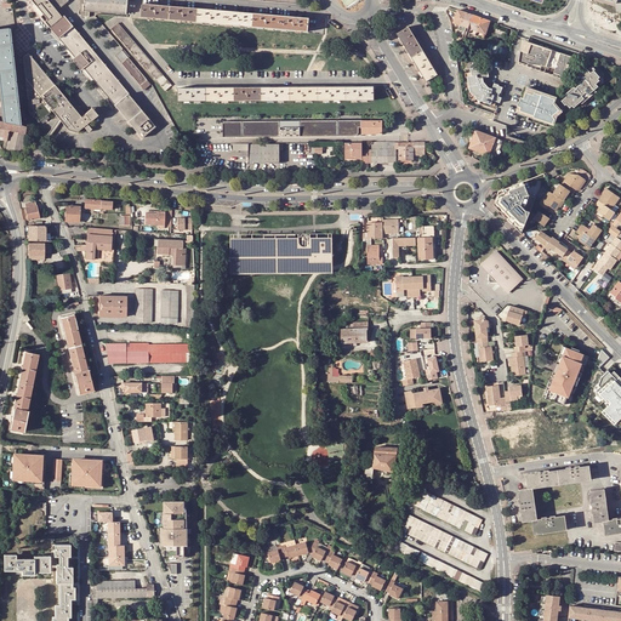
[(58,11),(57,10),(68,0),(32,0),(34,4),(47,20),(58,11)]
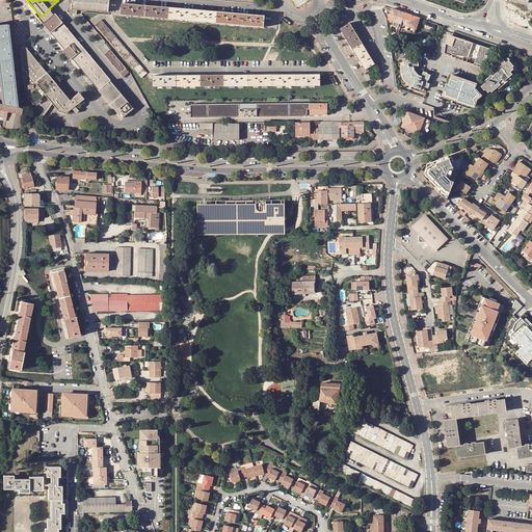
[(108,0),(72,0),(72,1),(69,1),(69,8),(68,8),(68,11),(70,12),(70,14),(76,15),(77,9),(82,9),(107,11),(108,5),(108,0)]
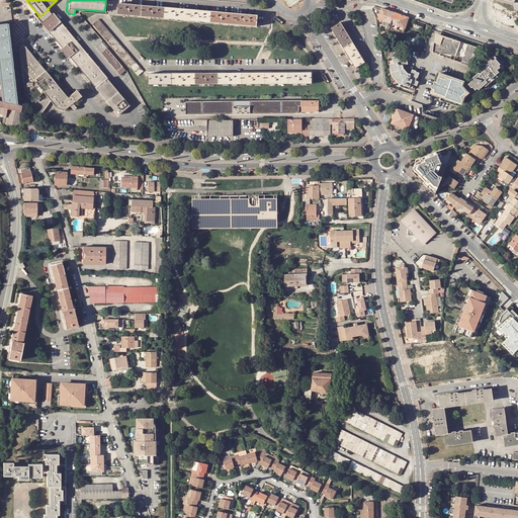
[(26,5),(37,18),(39,16),(28,3),(26,5)]
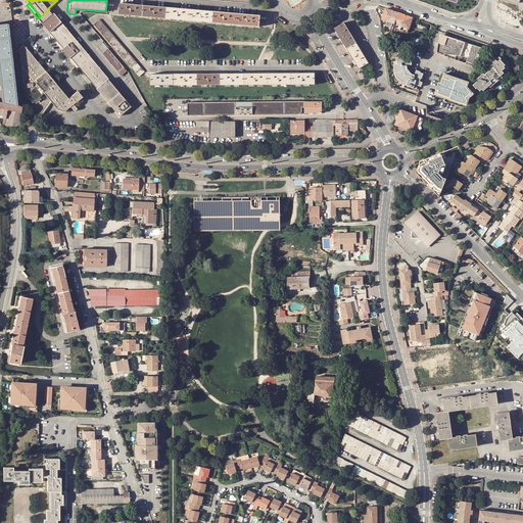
[(120,3),(119,14),(141,16),(142,5),(120,3)]
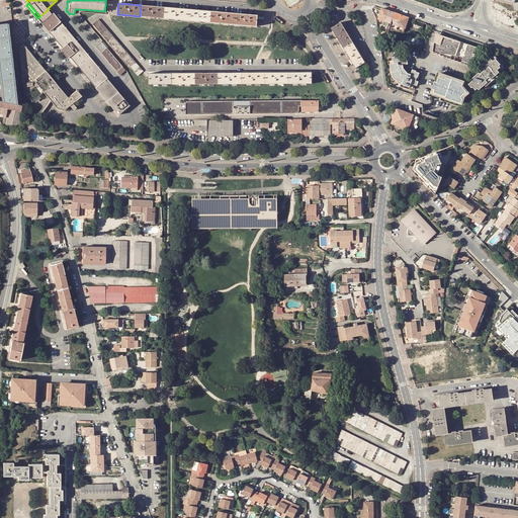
[(141,5),(140,16),(163,18),(164,7),(141,5)]
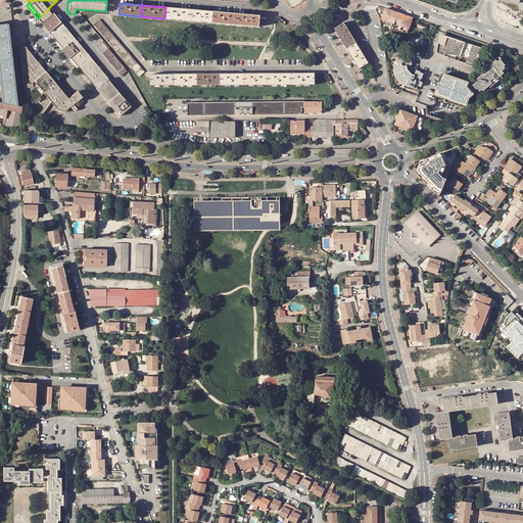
[(165,7),(164,18),(188,20),(189,9),(165,7)]
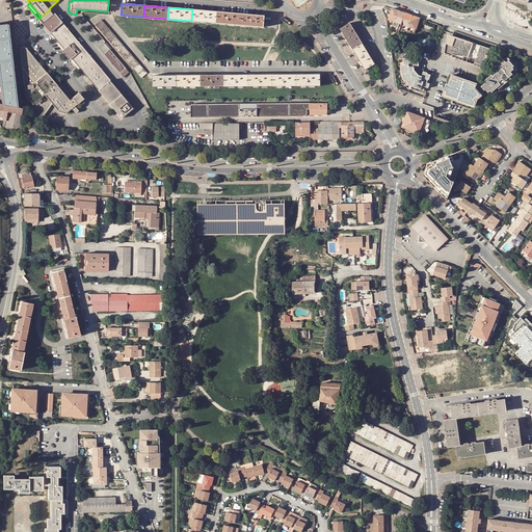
[(398,27),(399,23),(401,24),(405,12),(392,8),(389,19),(394,21),(393,25),(398,27)]
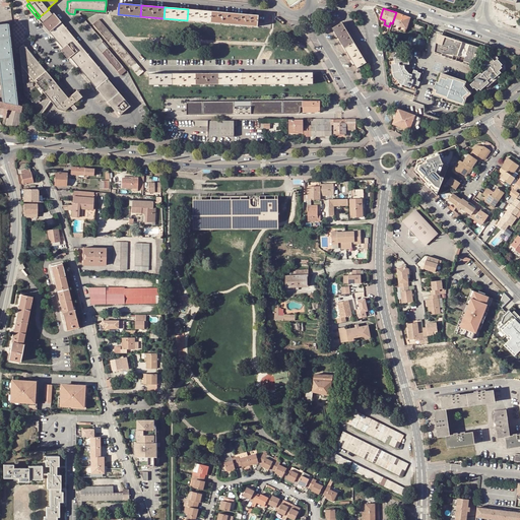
[(38,18),(42,22),(52,13),(49,9),(40,16),(38,18)]
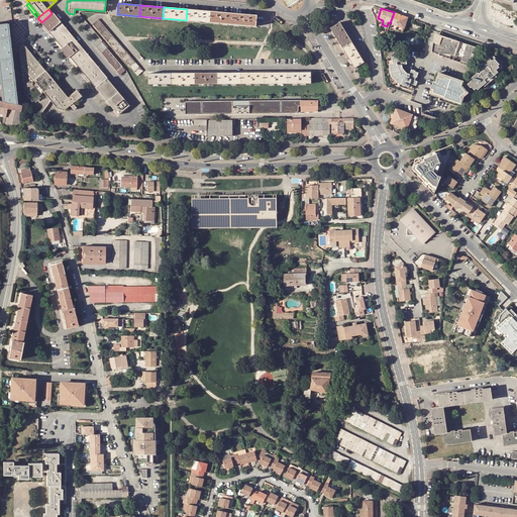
[(187,9),(186,20),(209,22),(210,11),(187,9)]
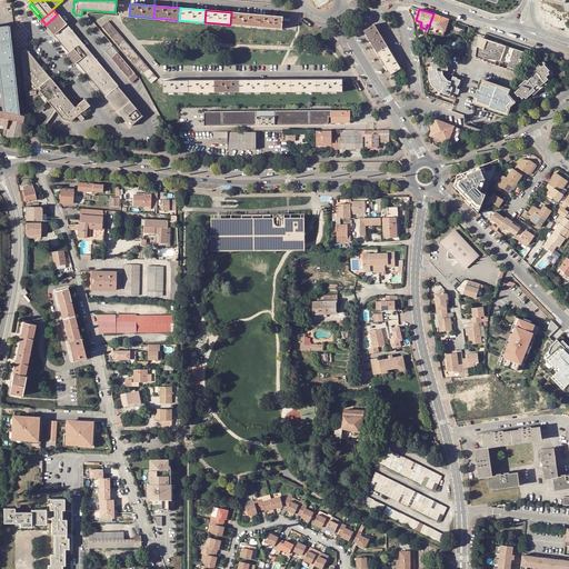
[(231,12),(230,25),(256,27),(257,15),(231,12)]
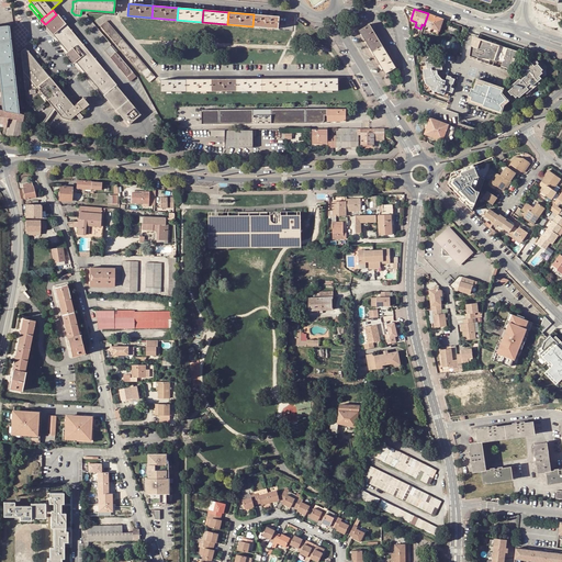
[(72,31),(58,13),(56,14),(45,24),(59,41),(72,31)]
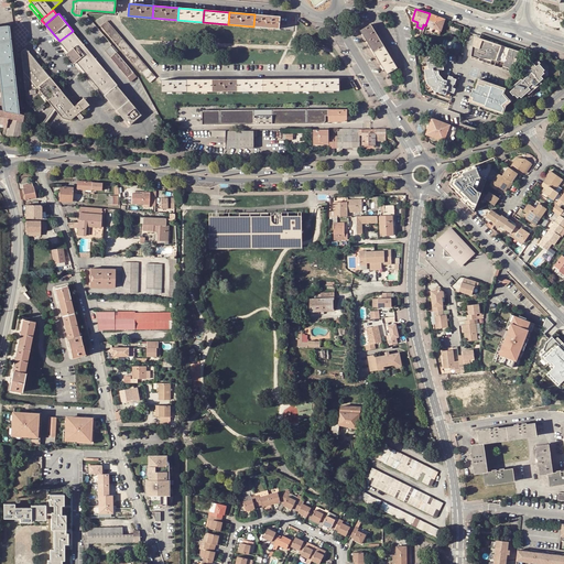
[(432,28),(432,30),(431,31),(440,34),(445,19),(430,13),(425,25),(432,28)]
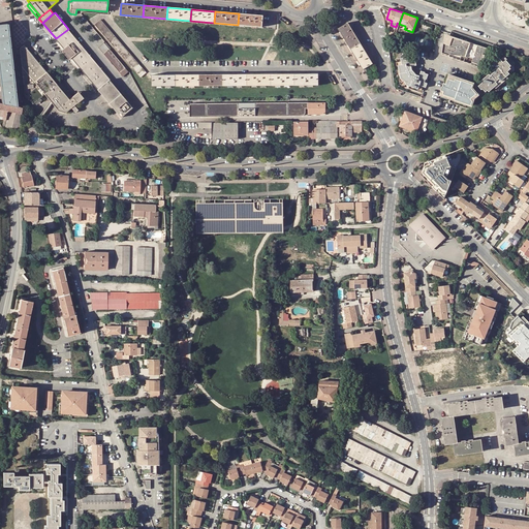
[(239,13),(238,25),(261,27),(262,16),(239,13)]
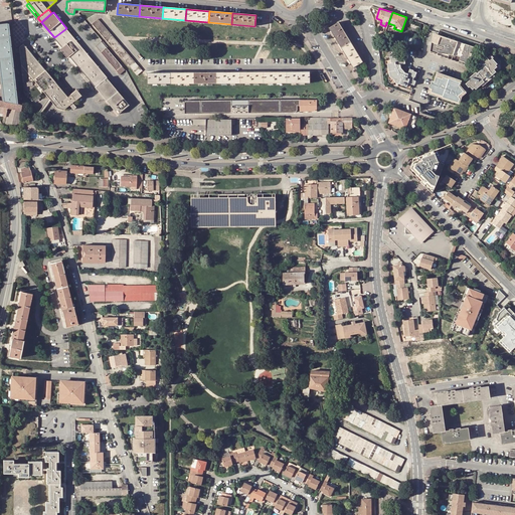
[(98,19),(92,24),(137,75),(142,70),(98,19)]
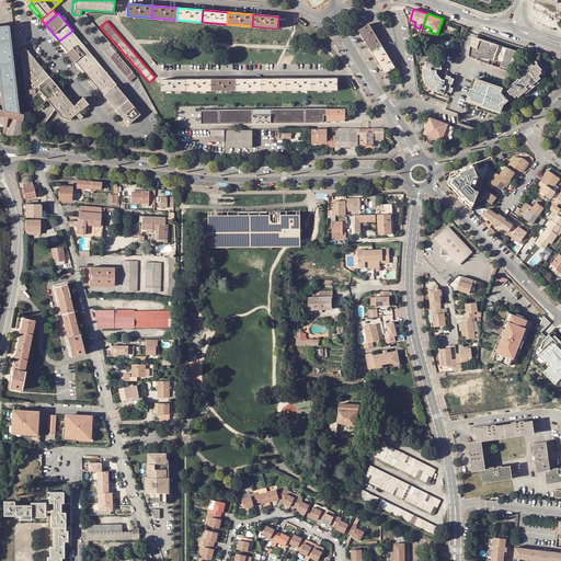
[(459,26),(449,23),(447,29),(457,32),(459,26)]
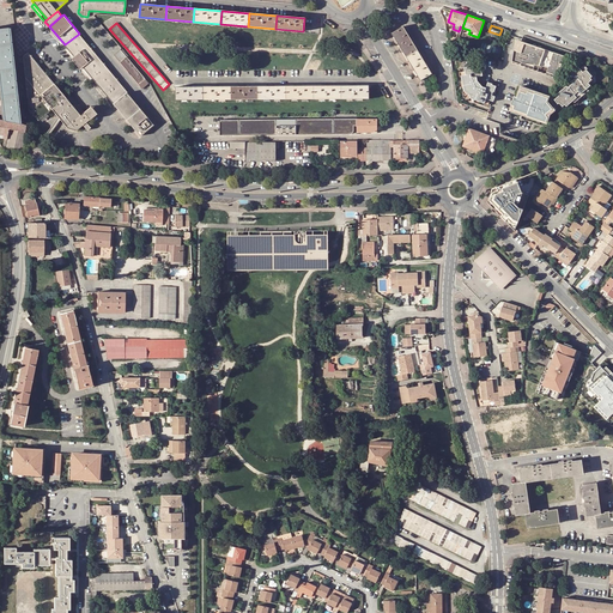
[(431,74),(404,26),(392,34),(420,80),(431,74)]
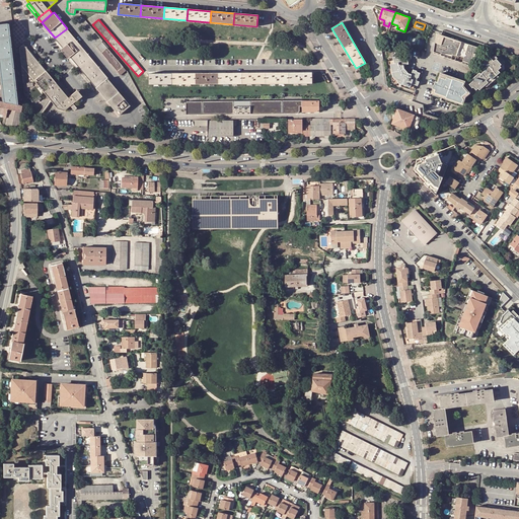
[(0,64),(4,102),(17,104),(8,23),(0,24),(0,64)]
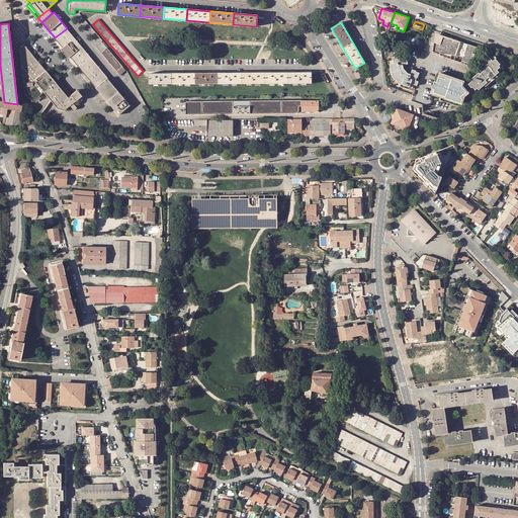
[(55,37),(88,78),(100,69),(67,28),(55,37)]
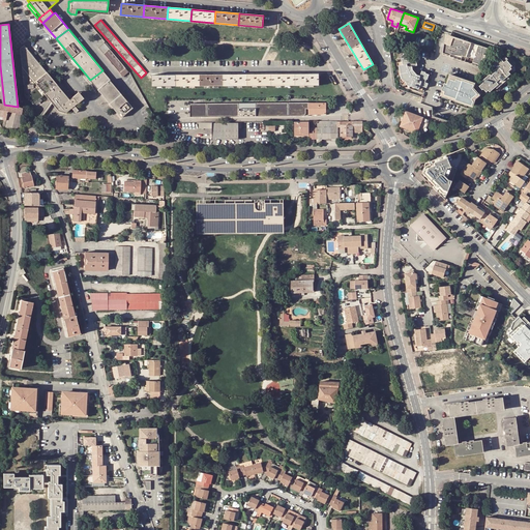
[(471,43),(450,36),(447,43),(444,42),(442,52),(461,58),(460,60),(479,66),(483,54),(488,56),(490,50),(488,49),(471,42),(471,43)]
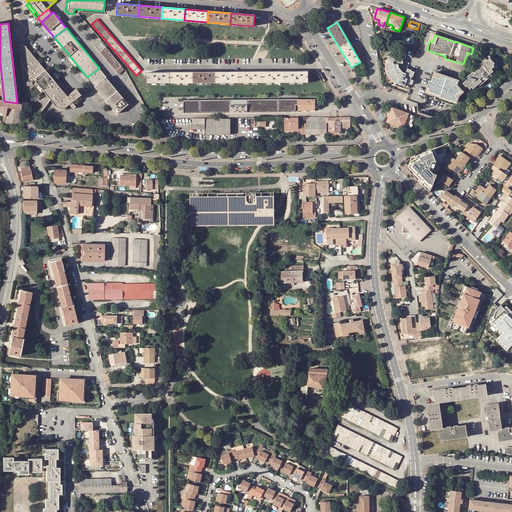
[(116,71),(121,66),(101,40),(95,45),(116,71)]
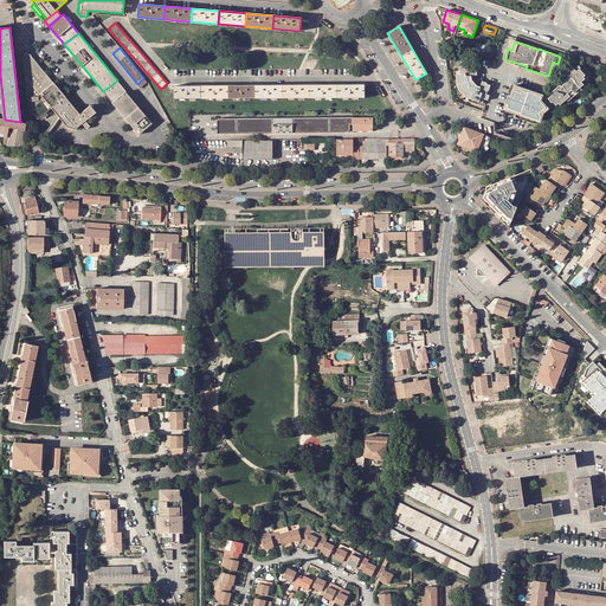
[(38,120),(52,108),(49,104),(63,94),(27,52),(25,53),(23,56),(28,108),(38,120)]
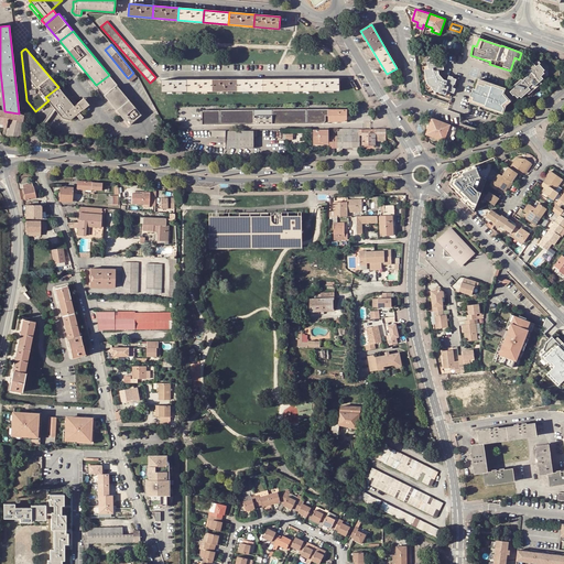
[(430,63),(430,66),(425,66),(429,80),(431,83),(433,85),(433,88),(446,93),(448,89),(453,91),(455,86),(453,86),(454,83),(455,83),(457,78),(454,76),(454,75),(449,74),(447,78),(445,77),(441,73),(441,68),(445,67),(445,63),(444,63),(443,60),(437,60),(437,61),(434,62),(434,60),(430,61),(430,63)]
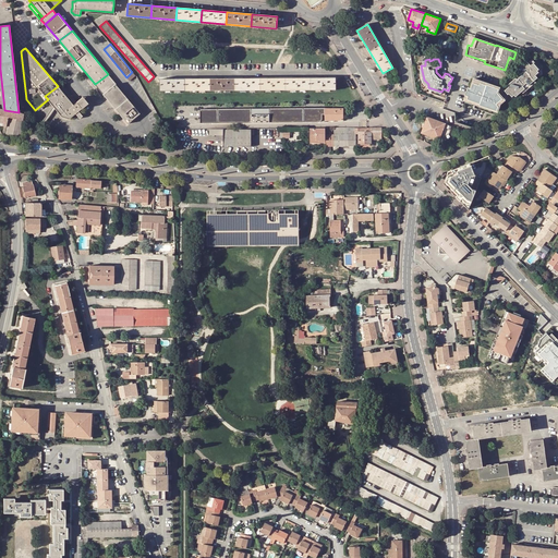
[(522,74),(520,76),(517,80),(516,77),(507,85),(509,87),(507,89),(506,89),(509,93),(512,96),(514,95),(517,92),(518,94),(522,91),(524,88),(526,91),(535,82),(534,81),(537,77),(535,75),(537,73),(538,72),(537,71),(534,68),(536,67),(534,63),(535,62),(532,59),(528,62),(526,60),(523,62),(523,63),(520,67),(523,70),(524,69),(525,70),(521,73),(522,74)]
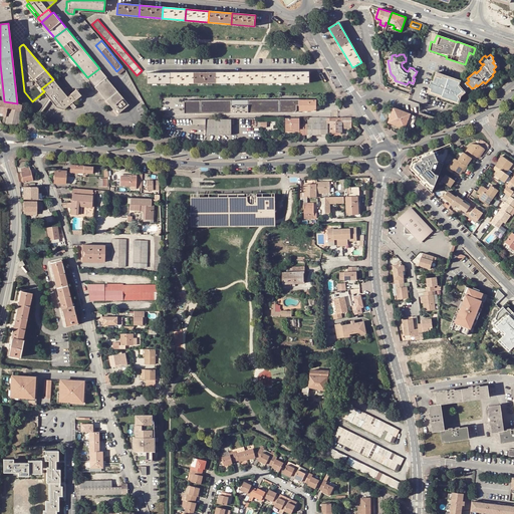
[(121,66),(116,71),(119,74),(124,70),(121,66)]
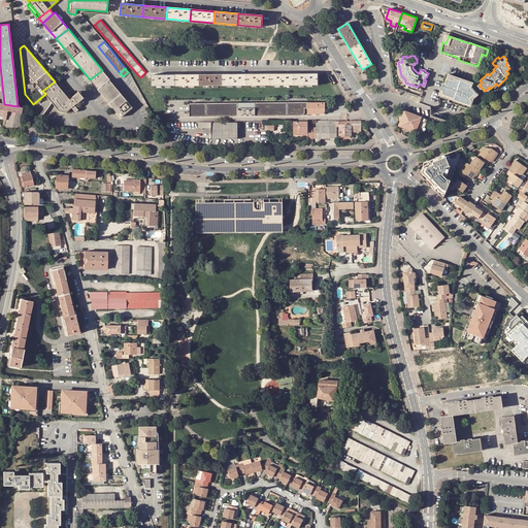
[(90,79),(94,86),(106,75),(102,70),(90,79)]
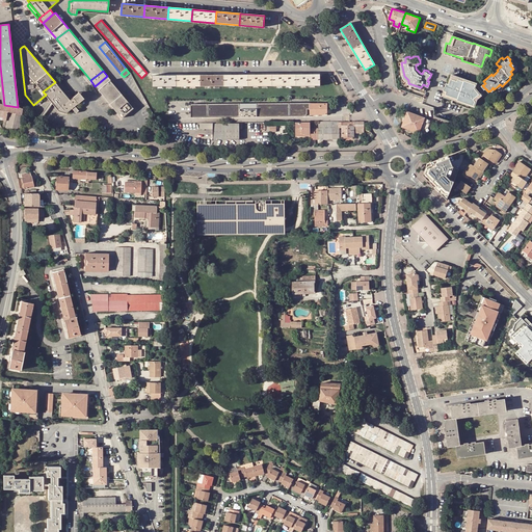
[(296,75),(296,85),(320,85),(320,74),(296,75)]
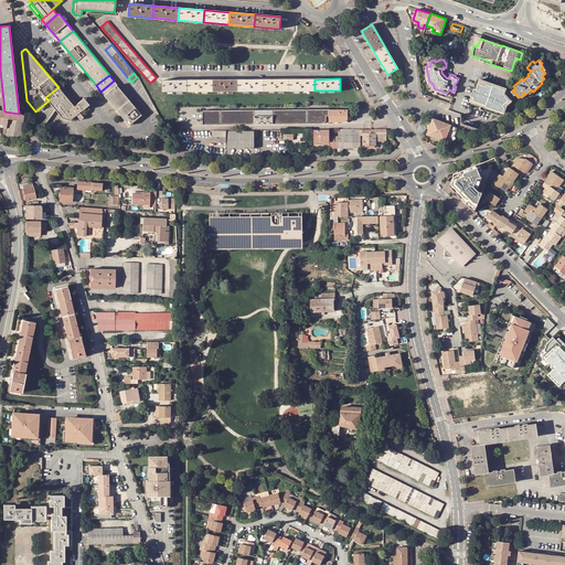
[(487,82),(480,78),(476,88),(473,88),(471,96),(473,97),(473,100),(486,105),(486,106),(503,112),(504,107),(502,107),(505,97),(503,94),(504,89),(491,86),(486,84),(487,82)]
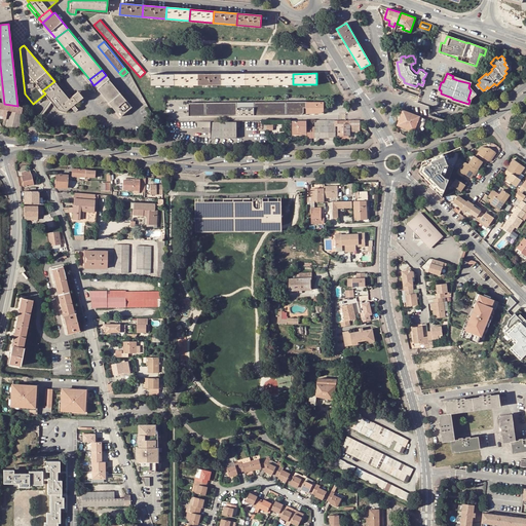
[(152,75),(152,85),(175,85),(175,74),(152,75)]
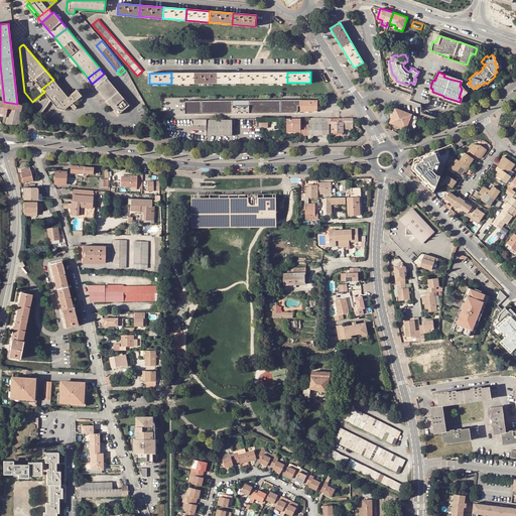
[(171,73),(171,84),(195,84),(195,73),(171,73)]
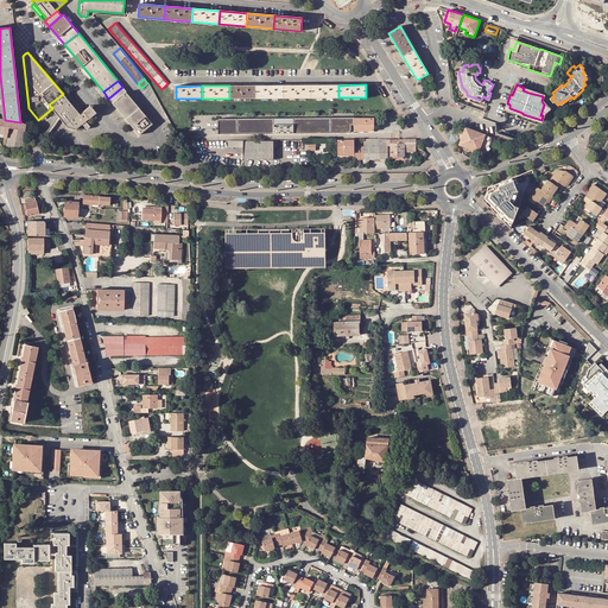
[(229,86),(229,99),(255,99),(255,86),(229,86)]
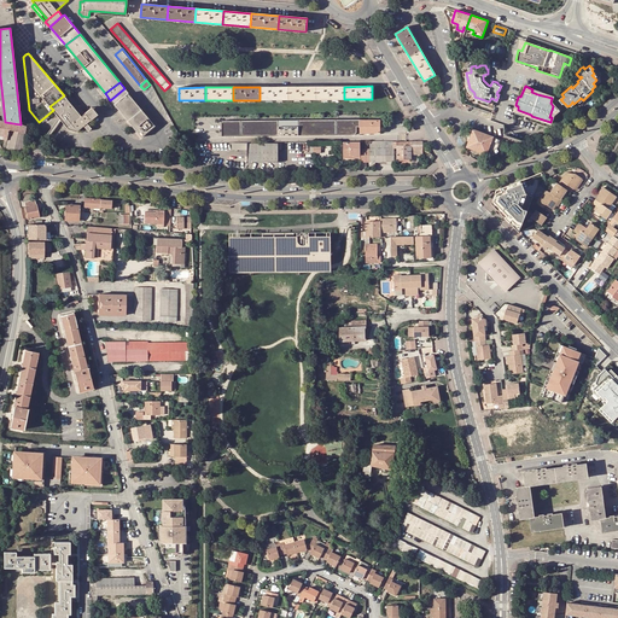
[(260,87),(260,100),(289,100),(289,87),(260,87)]
